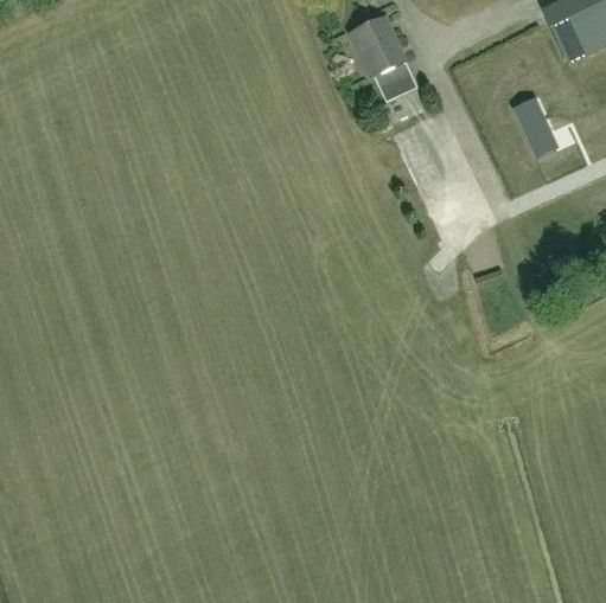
[(572,57),(605,42),(605,0),(563,0),(550,6),(572,57)]
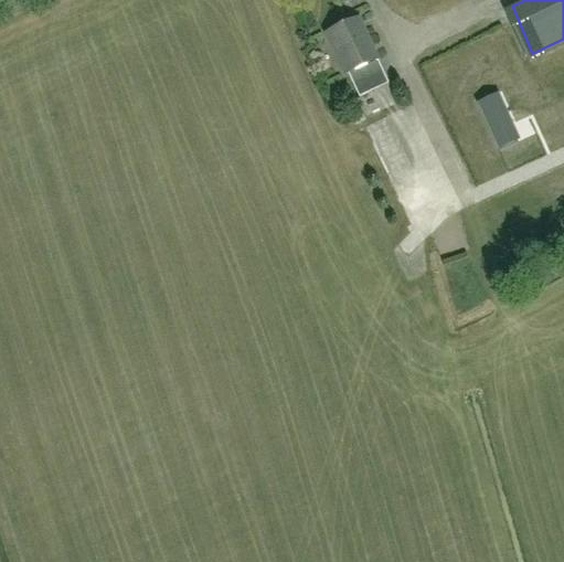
[(347,72),(350,71),(361,95),(370,91),(359,66),(380,57),(361,17),(328,31),(347,72)]
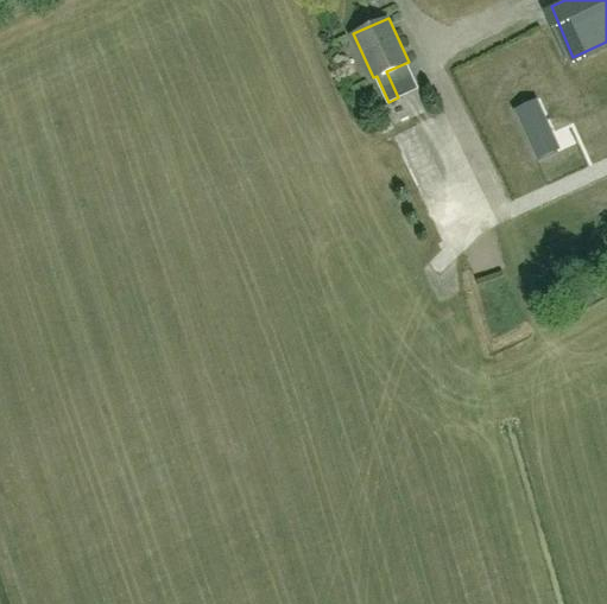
[(537,100),(517,109),(538,157),(558,147),(537,100)]
